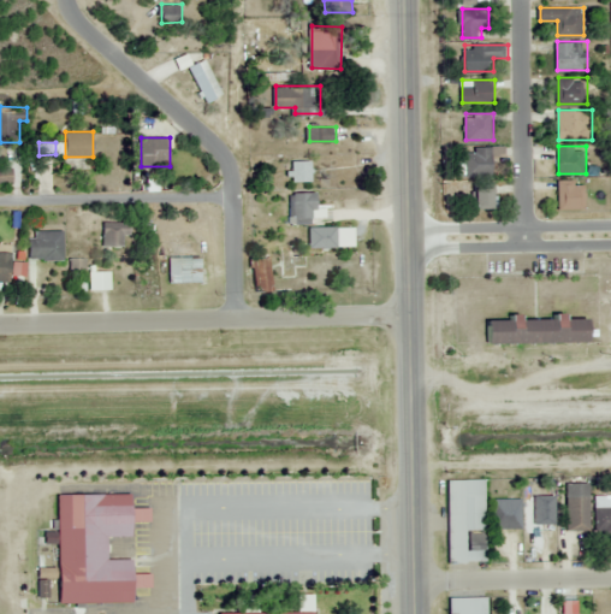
[(467,175),(494,175),(494,147),(467,147),(467,175)]
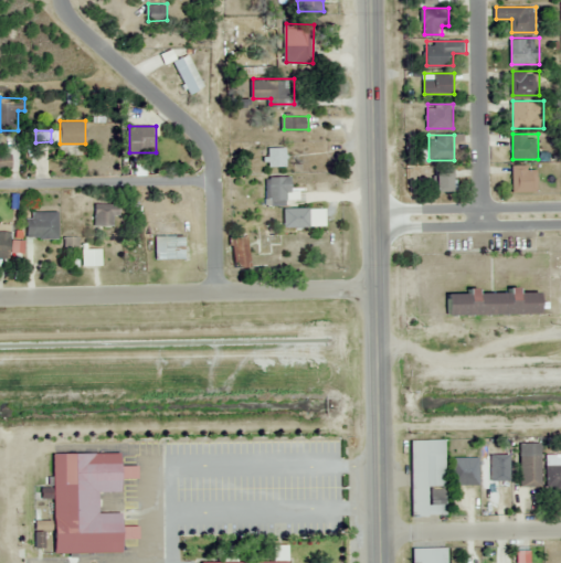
[(272,147),(272,166),(287,166),(287,147),(272,147)]
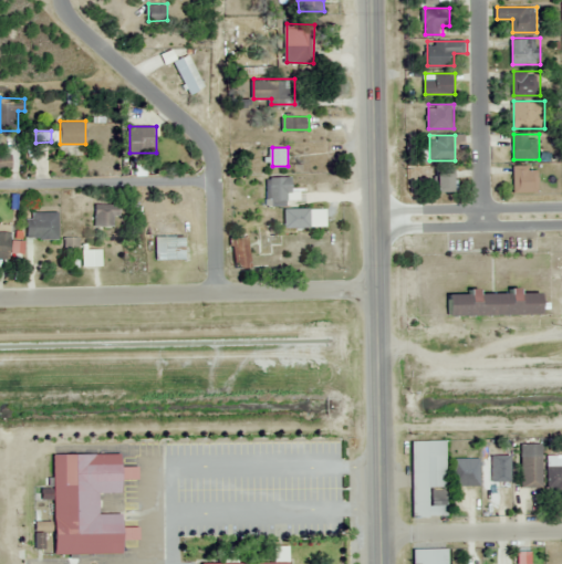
[(540,167),(514,167),(514,191),(540,191),(540,167)]
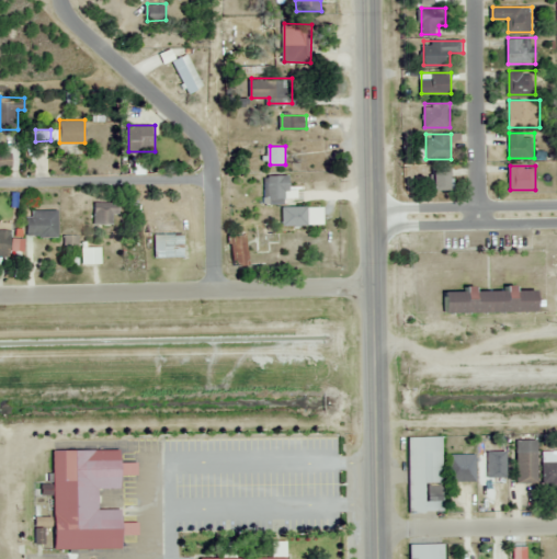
[(450,189),(450,170),(432,170),(432,187),(450,189)]
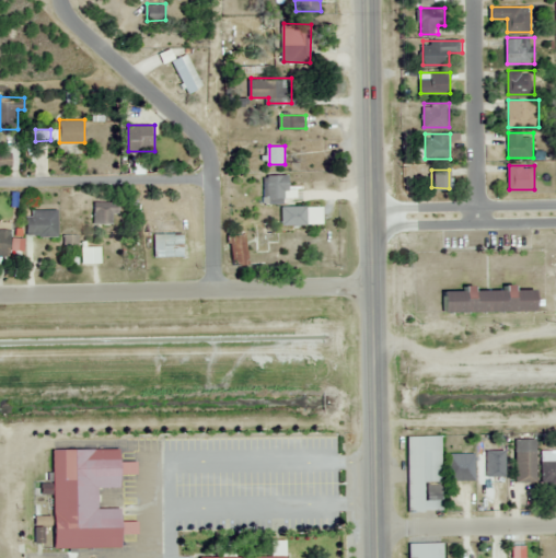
[(290,174),(267,174),(267,202),(298,202),(298,187),(290,187),(290,174)]
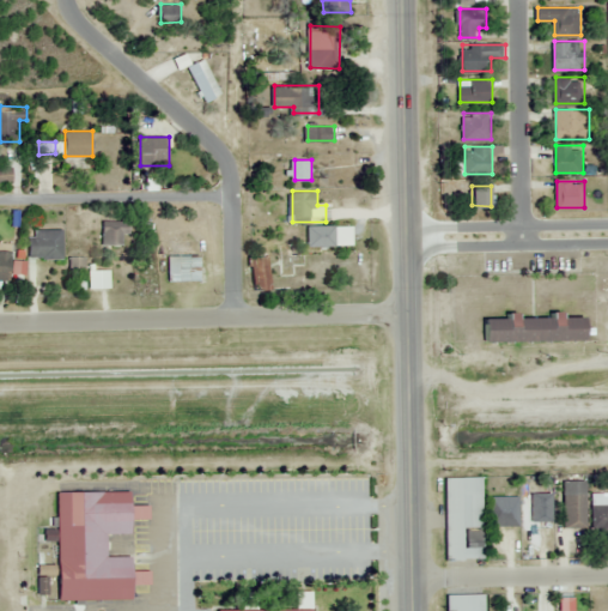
[(132,244),(132,221),(104,221),(104,244),(132,244)]
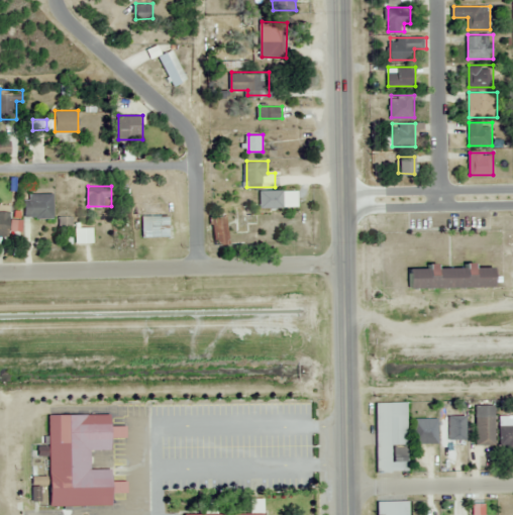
[(55,217),(55,193),(25,193),(25,217),(55,217)]
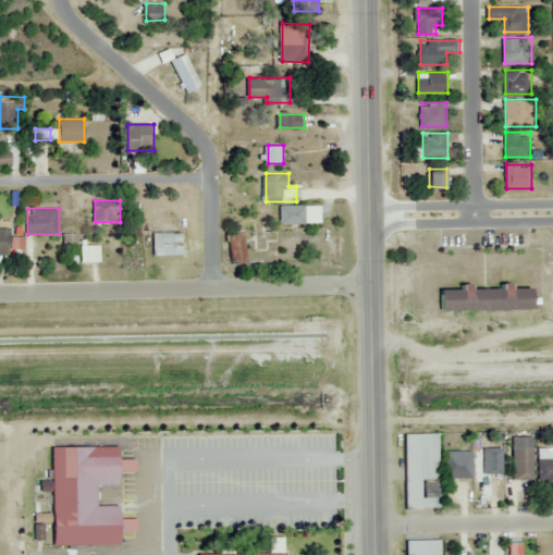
[(259,222),(259,249),(271,249),(271,241),(280,241),(280,222),(259,222)]
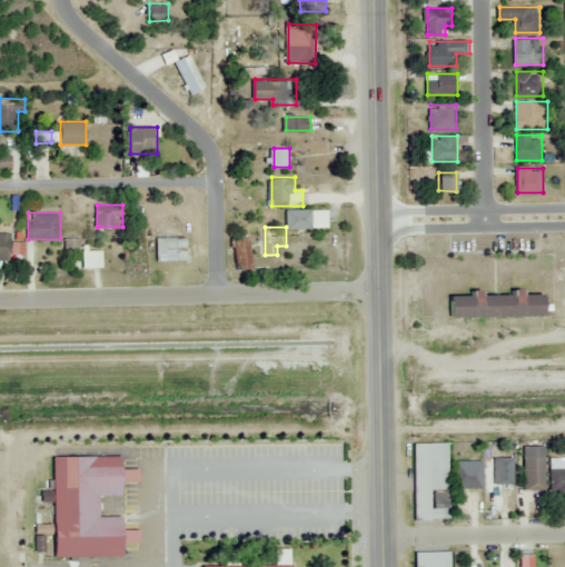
[(12,234),(0,232),(0,257),(11,258),(12,234)]
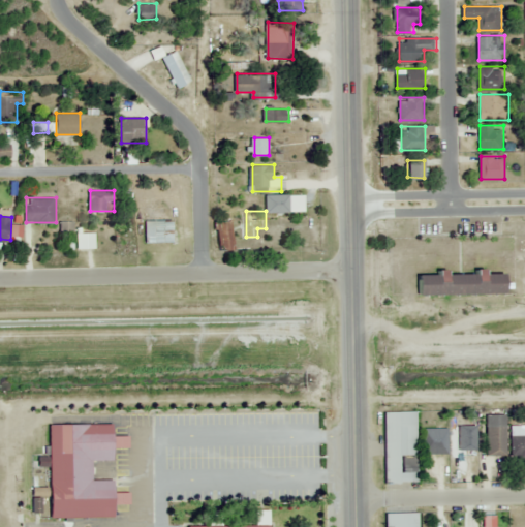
[(148,241),(174,241),(174,220),(148,220),(148,241)]
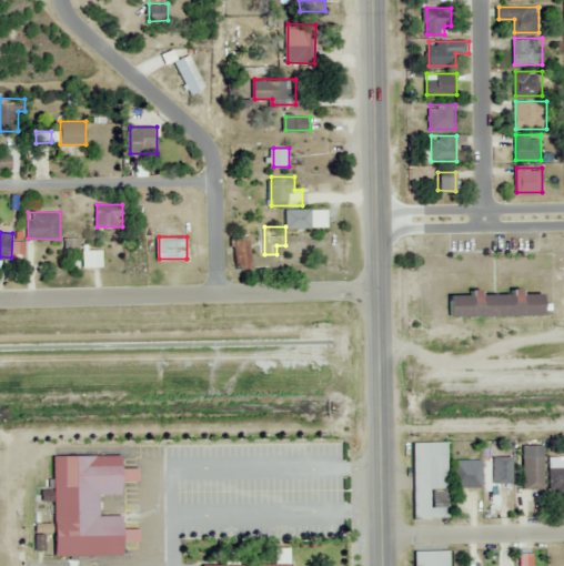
[(254,268),(251,236),(233,238),(237,270),(254,268)]
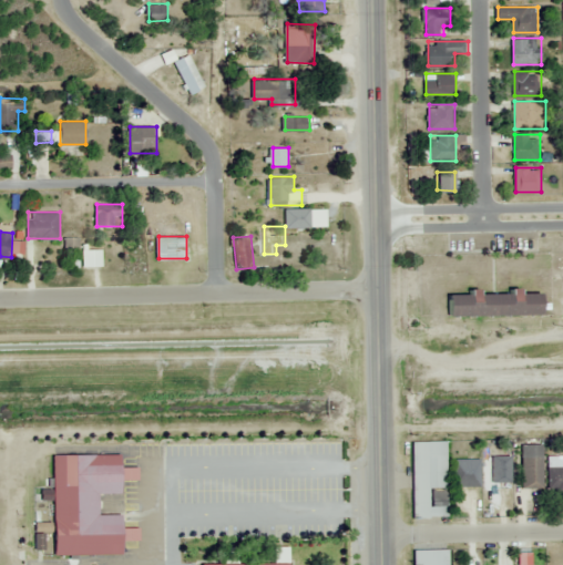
[(542,315),(542,290),(468,290),(468,293),(448,294),(449,316),(542,315)]
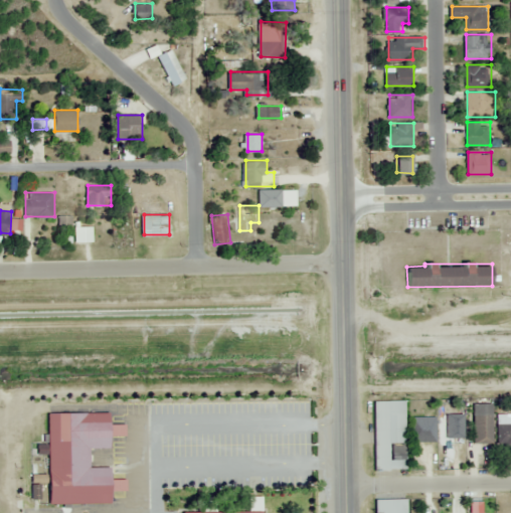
[(406,399),(376,399),(376,468),(406,468),(406,399)]
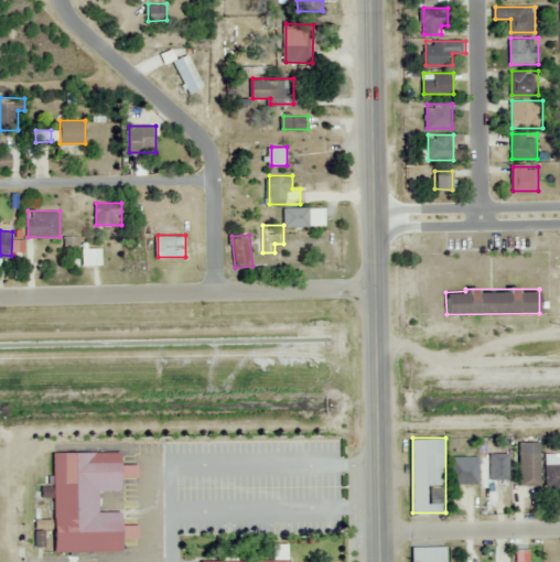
[(541,441),(520,441),(520,453),(532,453),(532,482),(541,482),(541,441)]
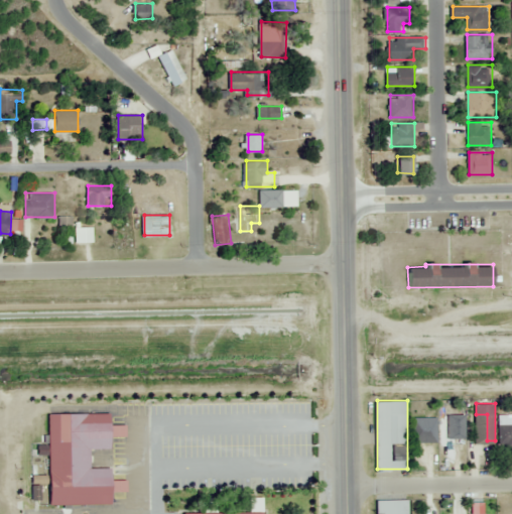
[(49,503),(111,503),(111,491),(128,491),(128,478),(111,478),(111,467),(91,467),(91,447),(110,447),(110,435),(127,435),(127,423),(110,423),(110,412),(49,411),(49,503)]
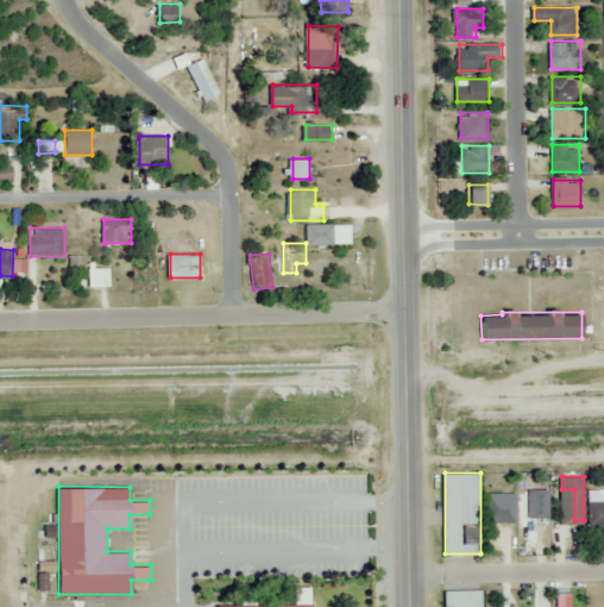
[(603,490),(591,492),(591,524),(603,523),(603,490)]
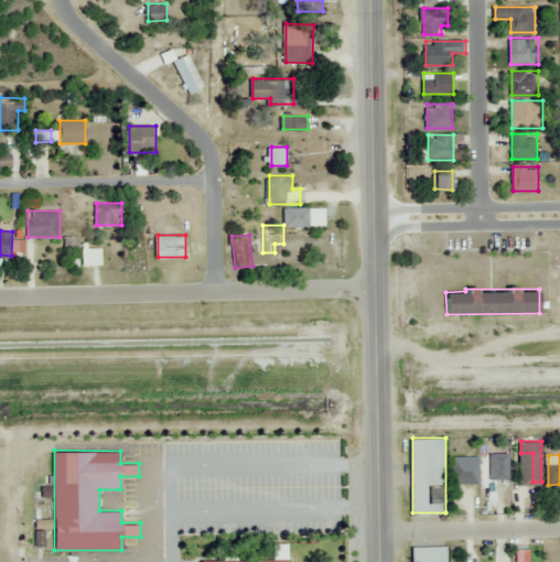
[(480,455),(453,455),(453,482),(480,482),(480,455)]
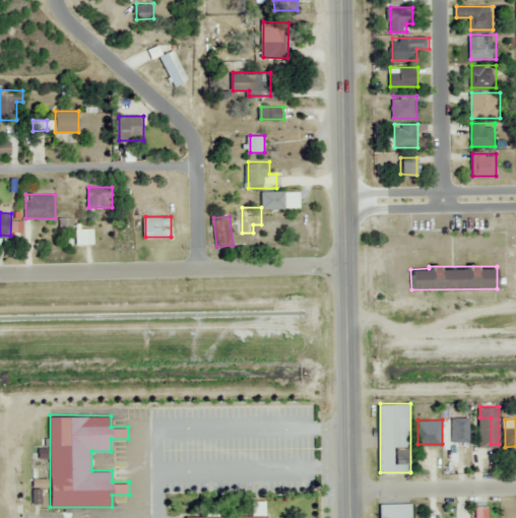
[(382,517),(412,517),(412,502),(382,502),(382,517)]
